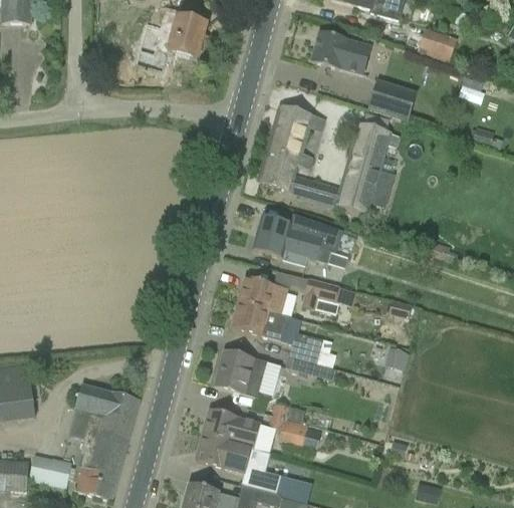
[(1,0),(1,22),(30,23),(30,0),(1,0)]
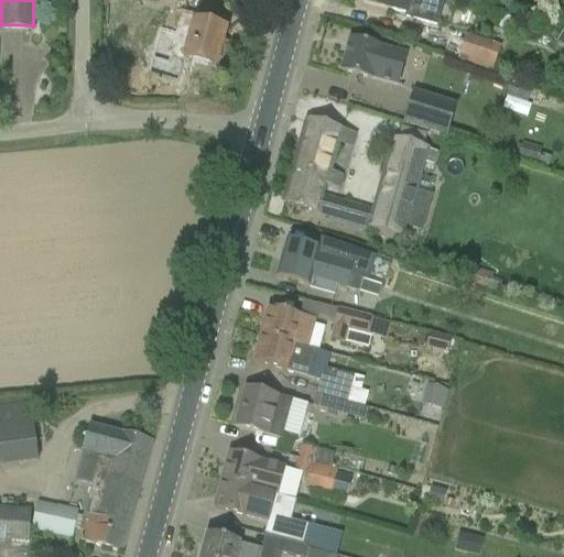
[(370,0),(407,10),(405,13),(437,22),(443,0),(370,0)]
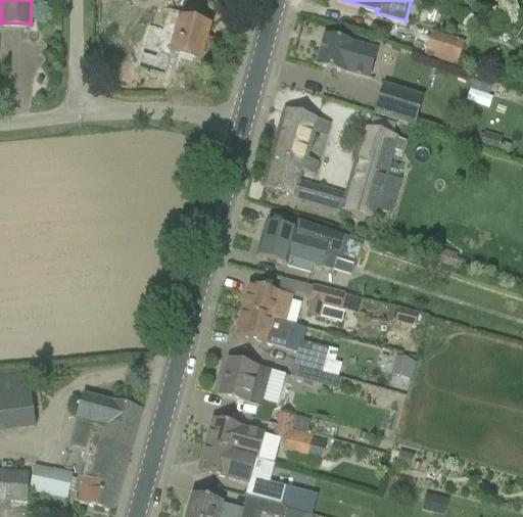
[(148,19),(141,44),(200,59),(210,21),(178,12),(174,28),(148,19)]
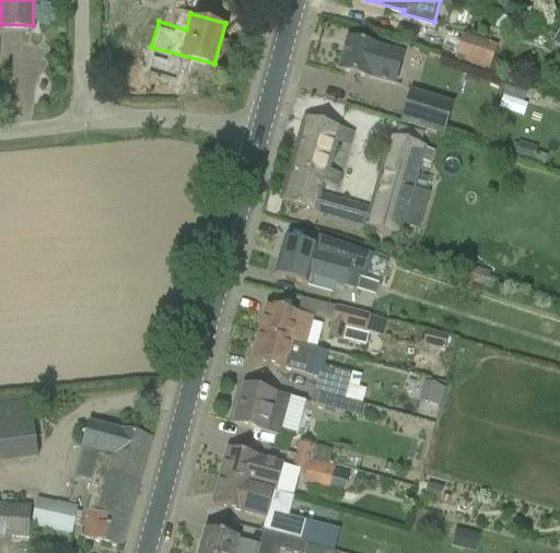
[(488,69),(498,40),(448,24),(439,53),(488,69)]
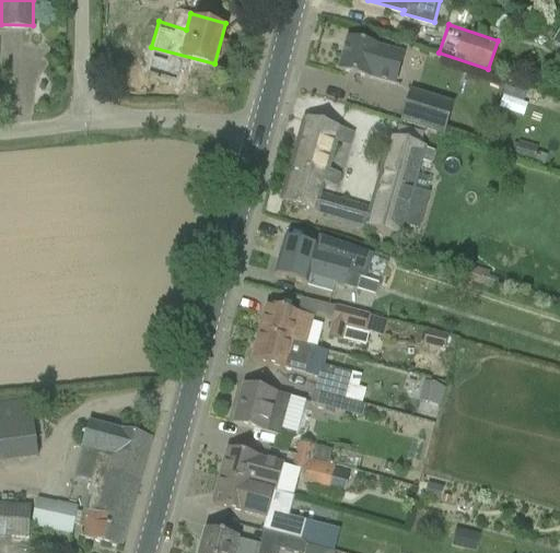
[(405,50),(380,44),(348,35),(339,67),(396,82),(405,50)]
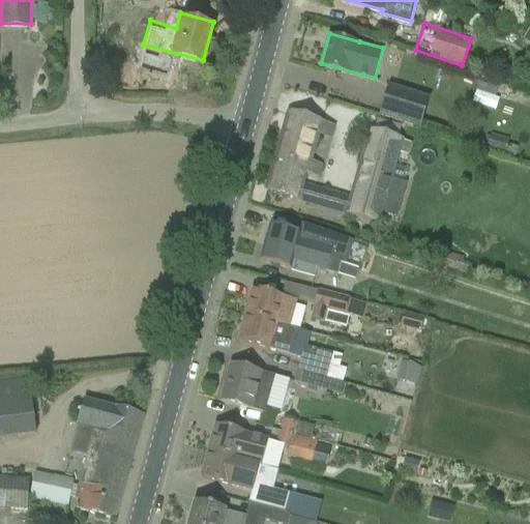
[(170,54),(144,47),(139,66),(167,73),(171,57),(170,54)]
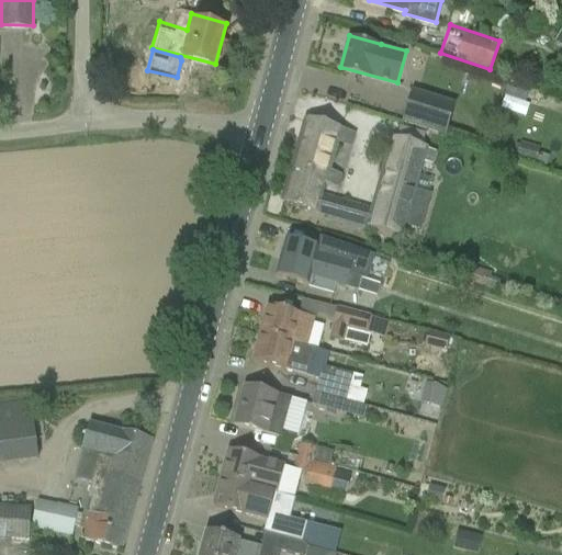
[(446,132),(457,100),(413,87),(403,119),(446,132)]
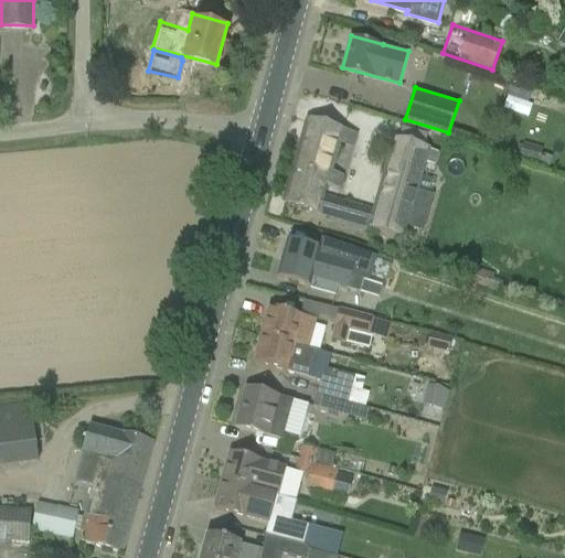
[(333,168),(344,128),(308,117),(285,200),(343,217),(349,199),(326,192),(328,181),(340,185),(344,171),(333,168)]
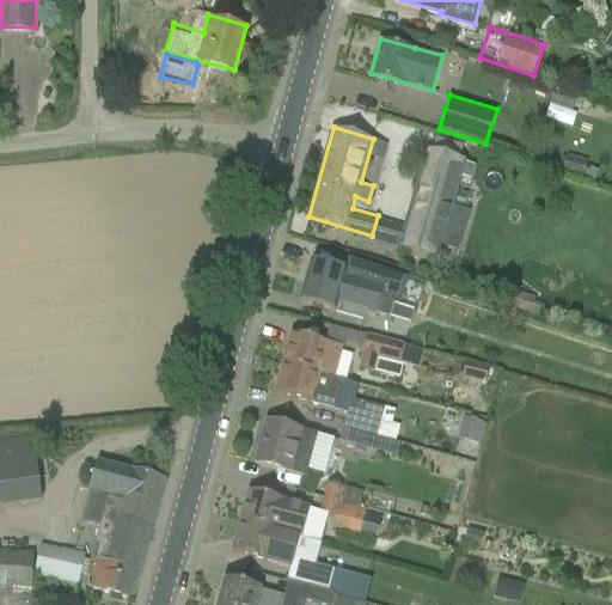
[(463,172),(466,158),(426,146),(398,244),(439,256),(463,172)]
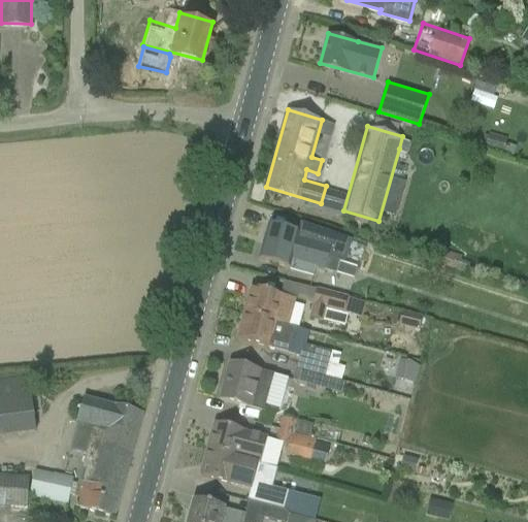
[(516,142),(506,139),(507,136),(489,131),(485,144),(513,153),(516,142)]
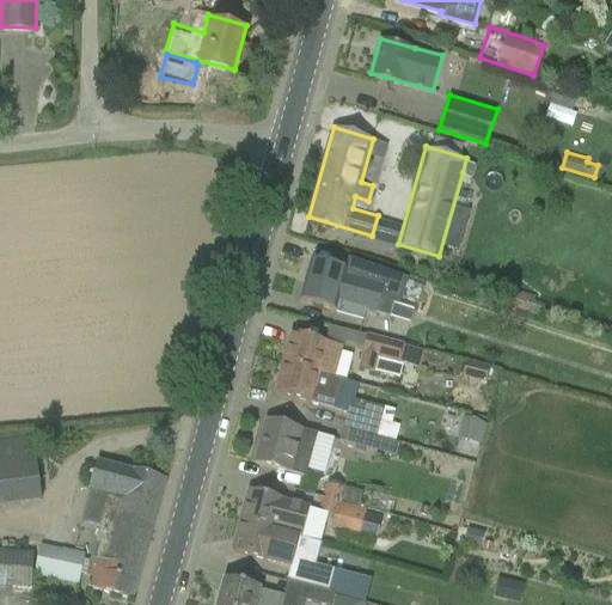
[(466,158),(463,172),(471,175),(476,162),(466,158)]
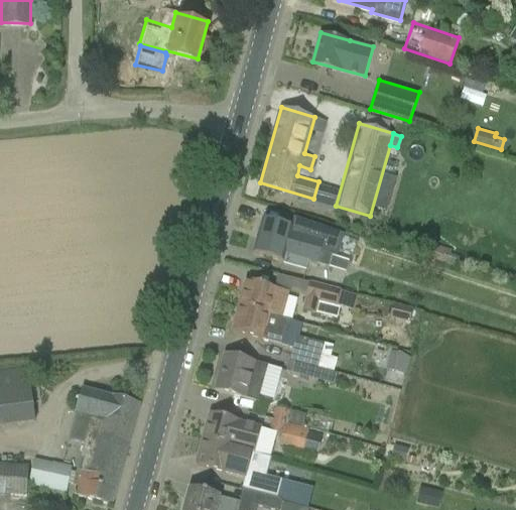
[(285,223),(262,216),(257,234),(270,238),(269,241),(284,245),(284,243),(306,251),(307,248),(330,254),(333,243),(283,229),(285,223)]
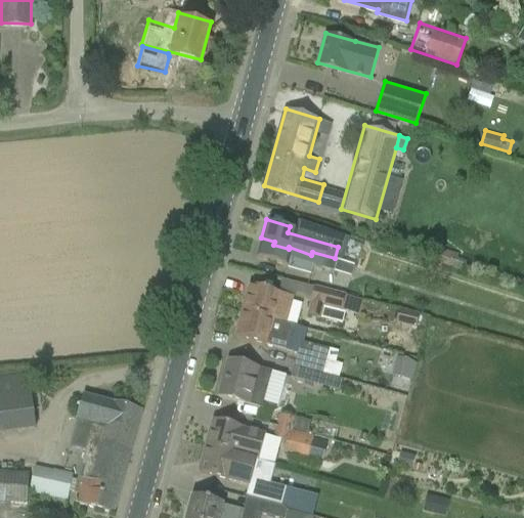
[(332,268),(334,268),(336,258),(312,252),(311,255),(289,247),(289,249),(273,245),(274,242),(261,238),(257,254),(311,270),(313,264),(332,269),(332,268)]
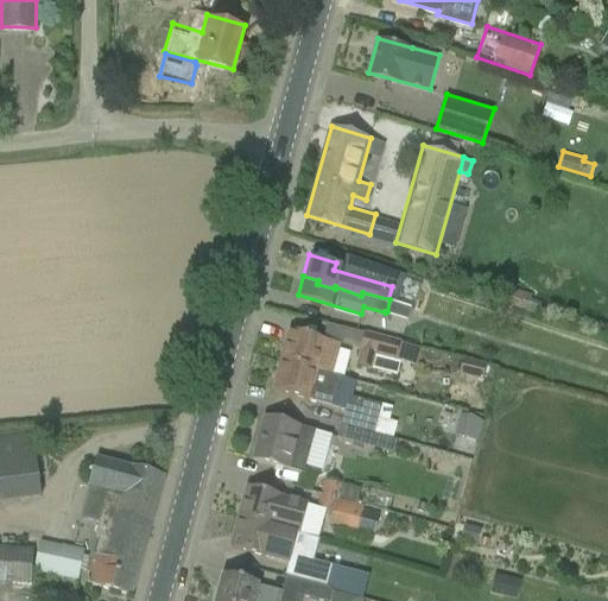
[(388,331),(401,335),(406,316),(393,314),(388,331)]
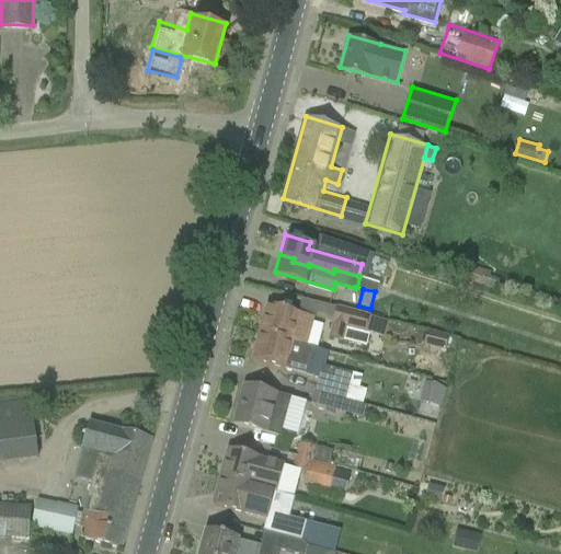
[(295,338),(308,342),(316,314),(267,301),(260,327),(295,338)]
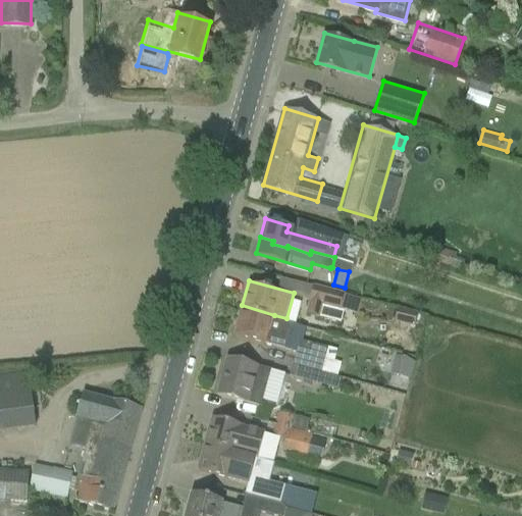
[(341,304),(344,291),(345,290),(315,281),(306,312),(319,316),(324,300),(341,304)]
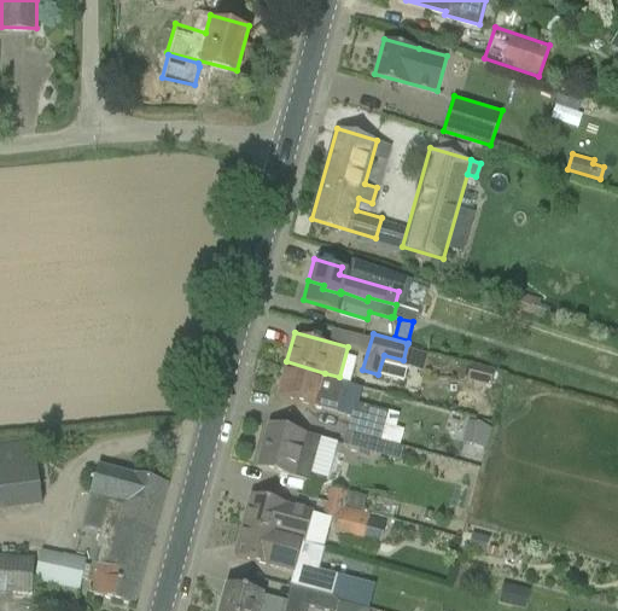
[(325,373),(286,361),(278,394),(334,408),(343,378),(339,377),(325,373)]
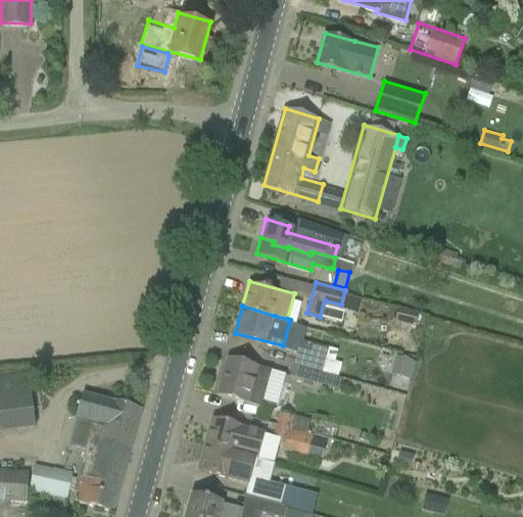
[(299,337),(293,362),(322,370),(329,345),(299,337)]
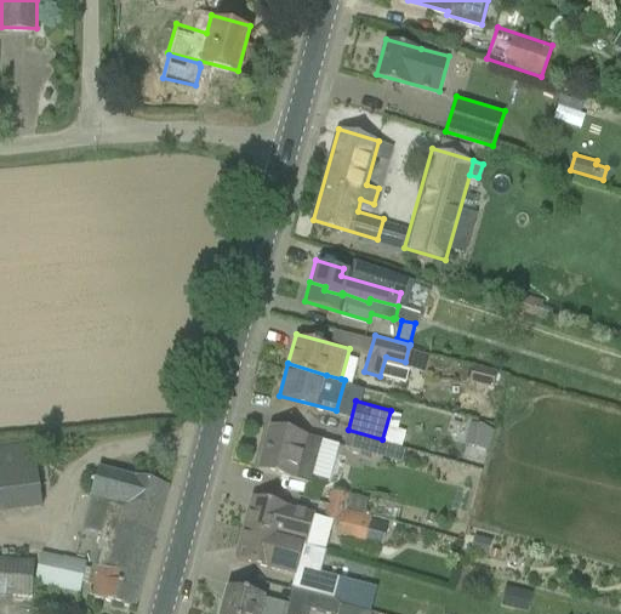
[(323,437),(301,431),(272,422),(260,467),(309,481),(323,437)]
